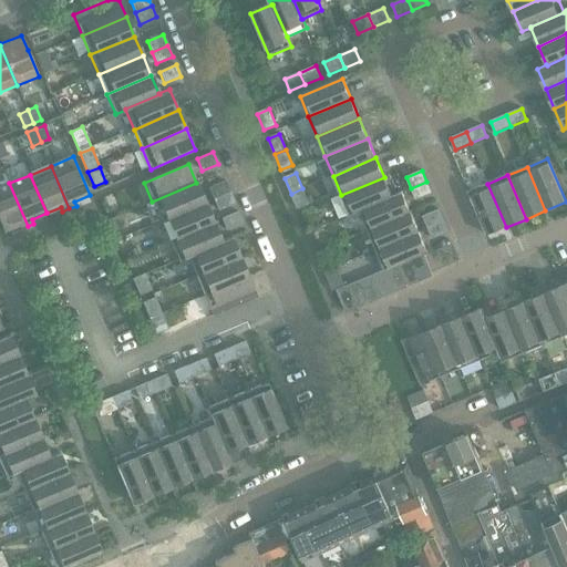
[(392,197),(392,196),(384,177),(341,195),(350,216),(360,212),(392,197)]
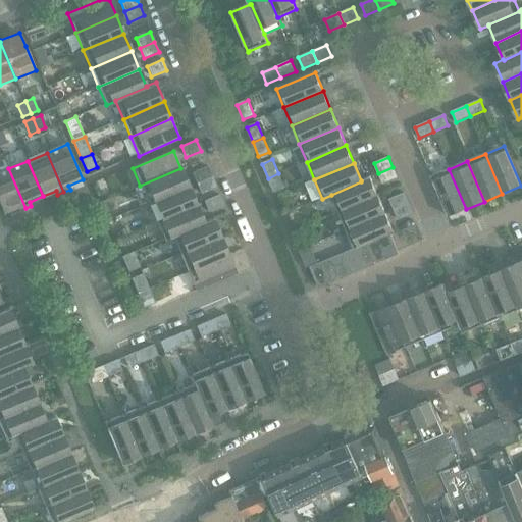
[(212,177),(207,166),(193,173),(197,184),(212,177)]
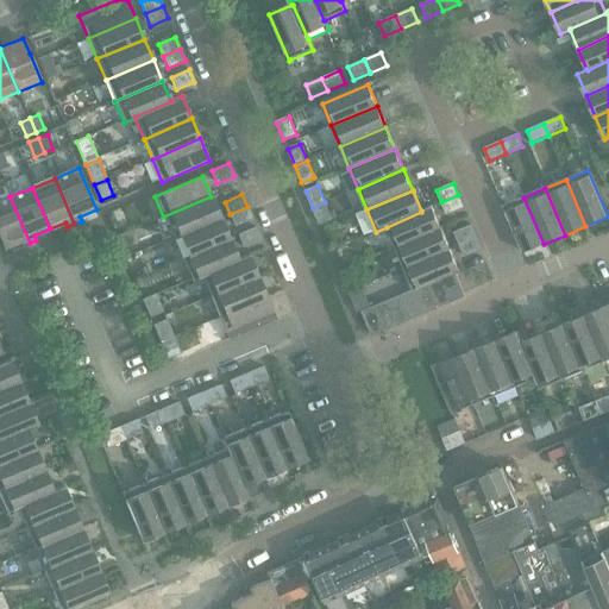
[(463,207),(458,195),(441,202),(446,214),(463,207)]
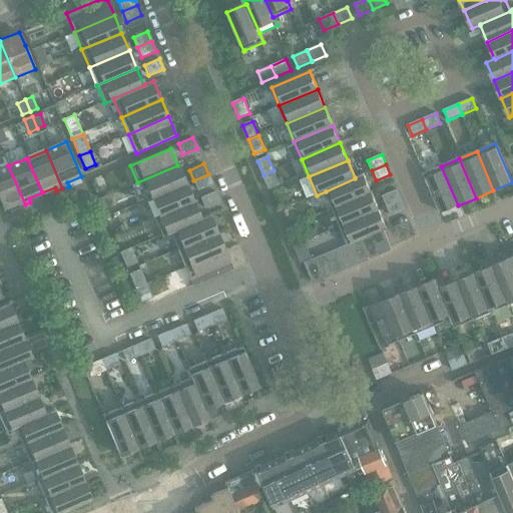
[(25,204),(8,165),(0,168),(0,198),(4,208),(17,203),(19,207),(25,204)]
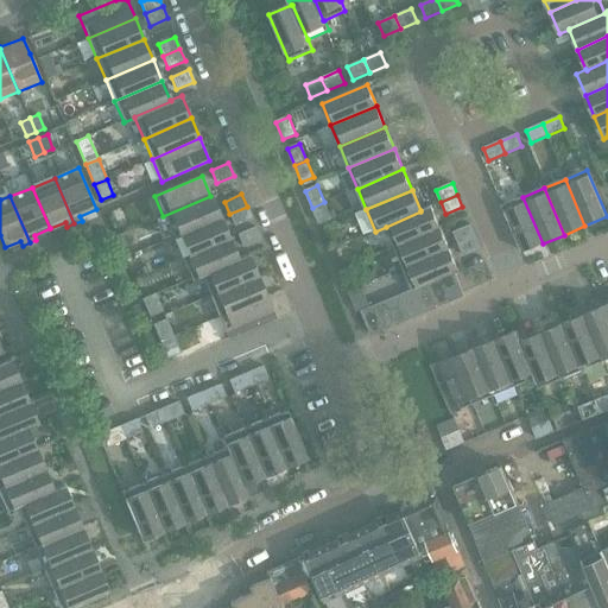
[(220,217),(210,196),(163,216),(172,238),(220,217)]
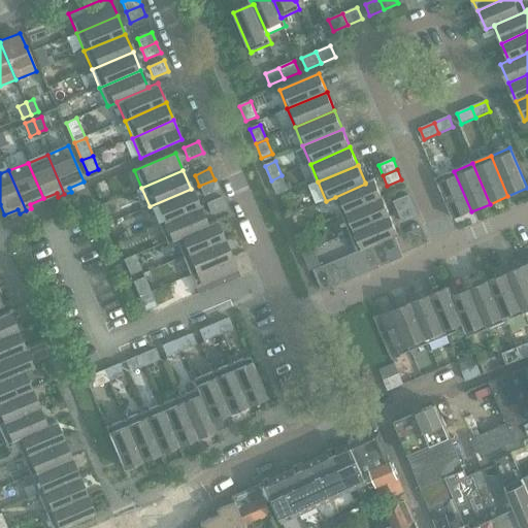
[(471,211),(454,171),(436,178),(453,220),(471,211)]
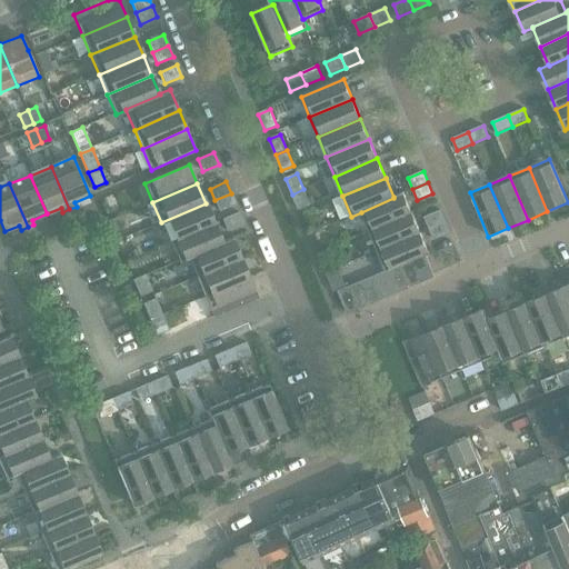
[(310,205),(303,189),(292,195),(298,210),(310,205)]
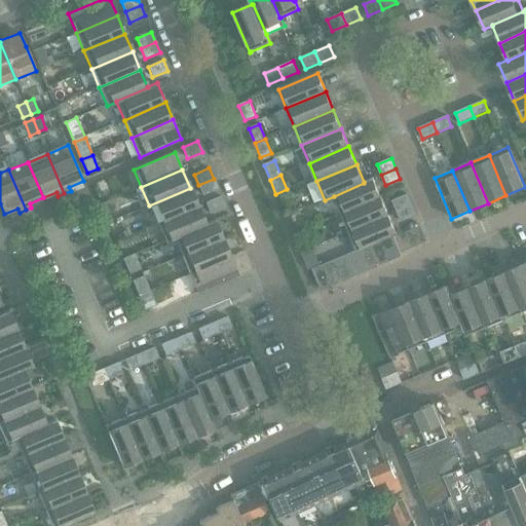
[(381,196),(373,178),(364,182),(364,183),(334,196),(341,214),(381,196)]
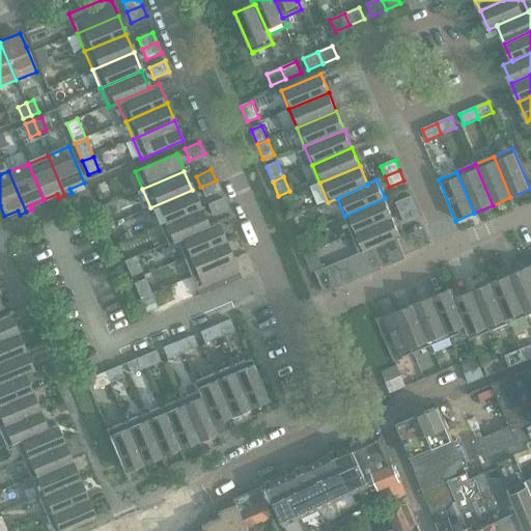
[(220,191),(216,180),(200,187),(204,197),(220,191)]
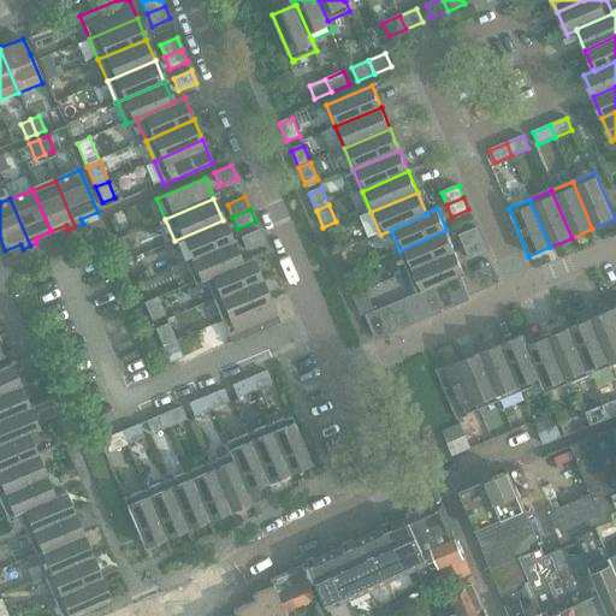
[(231,242),(223,220),(175,241),(183,262),(231,242)]
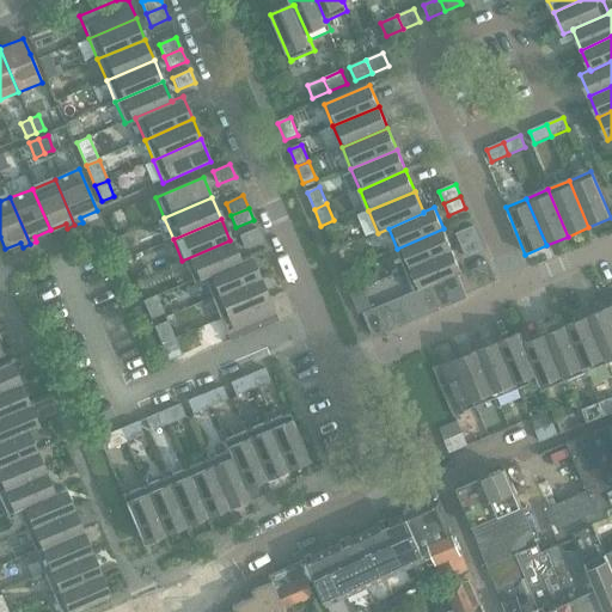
[(478,239),(473,226),(457,234),(461,246),(478,239)]
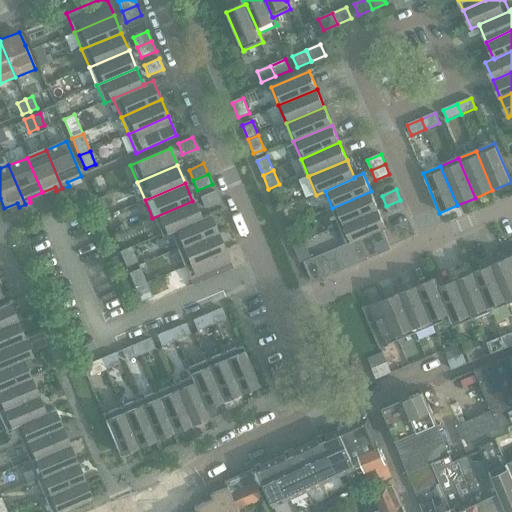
[(219,202),(215,191),(201,197),(205,208),(219,202)]
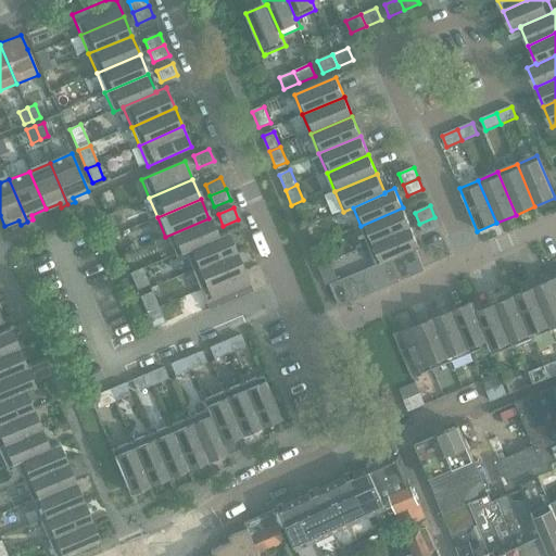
[(411,227),(403,207),(361,226),(368,244),(411,227)]
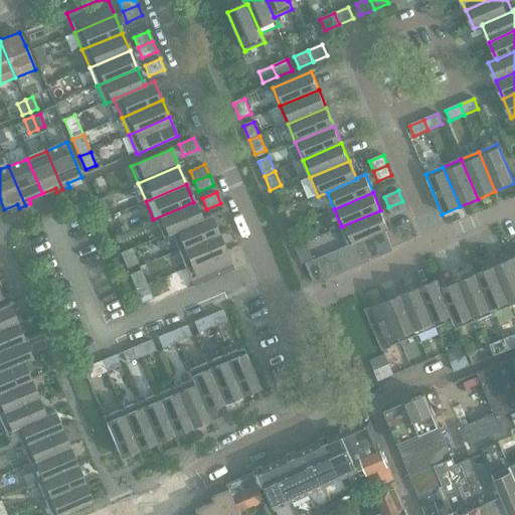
[(406,211),(402,201),(388,207),(392,217),(406,211)]
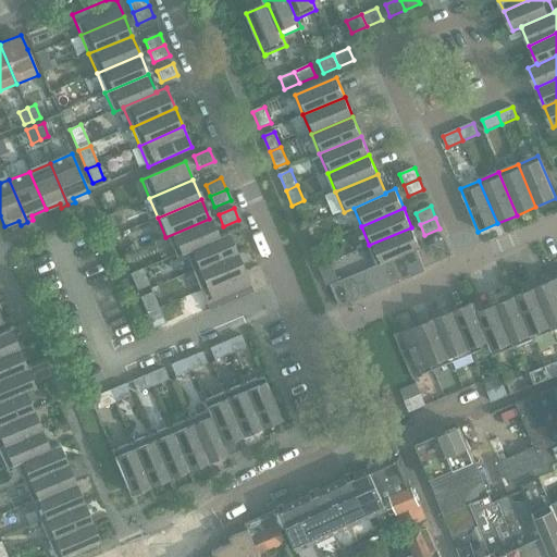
[(209,219),(165,237),(174,258),(184,254),(184,252),(218,238),(217,237),(209,219)]
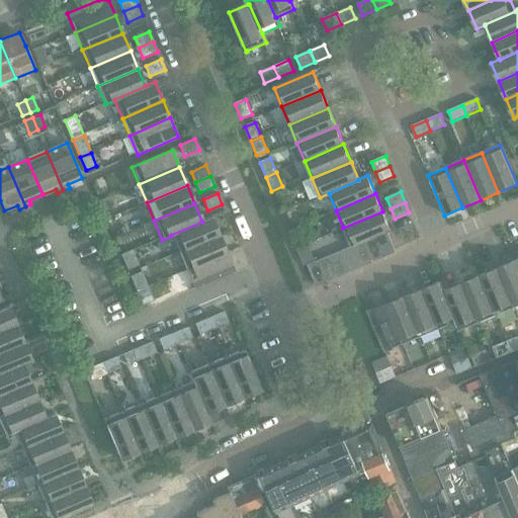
[(391,231),(382,211),(343,228),(351,247),(353,246),(365,241),(376,237),(387,232),(391,231)]
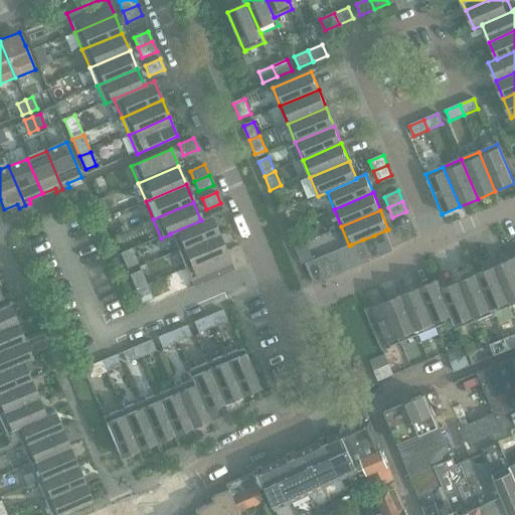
[(217,233),(210,216),(210,215),(200,219),(201,220),(170,233),(170,234),(177,251),(217,233)]
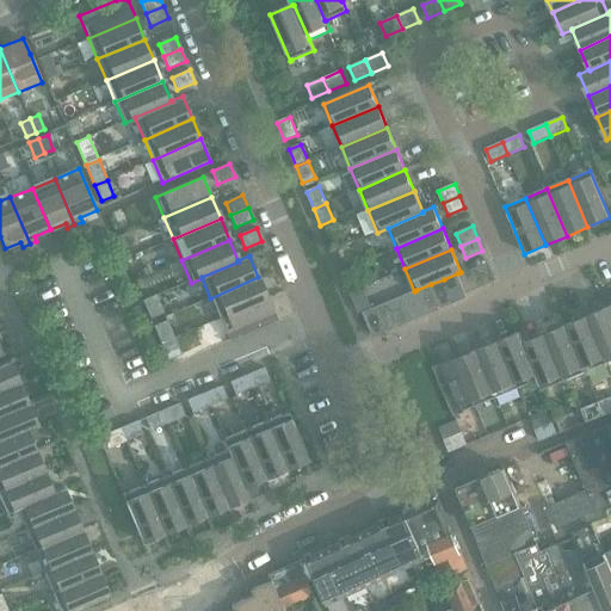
[(467,298),(457,273),(444,279),(454,303),(467,298)]
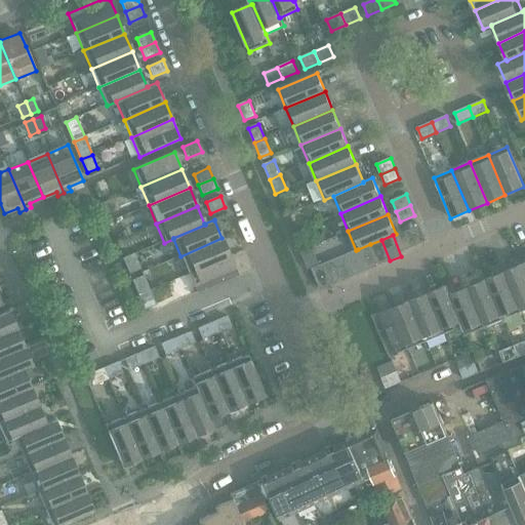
[(230,256),(221,238),(180,256),(189,274),(230,256)]
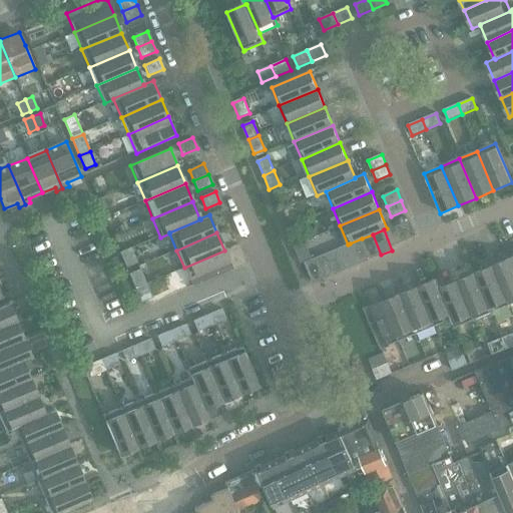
[(381,254),(373,234),(362,238),(370,260),(381,254)]
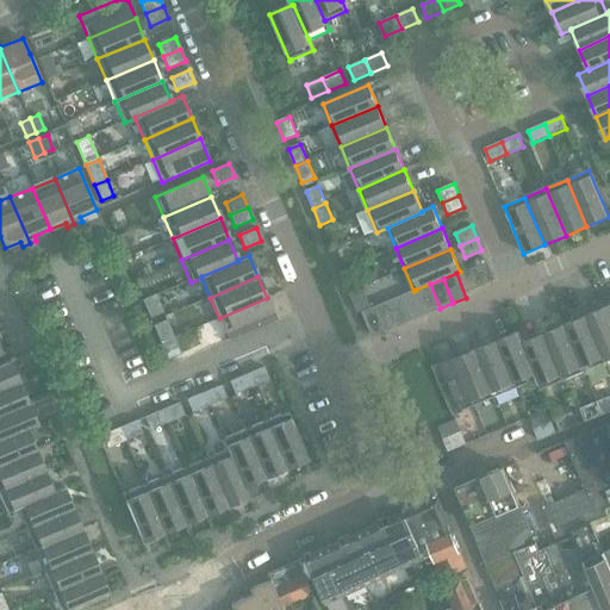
[(440,309),(430,284),(416,290),(427,315),(440,309)]
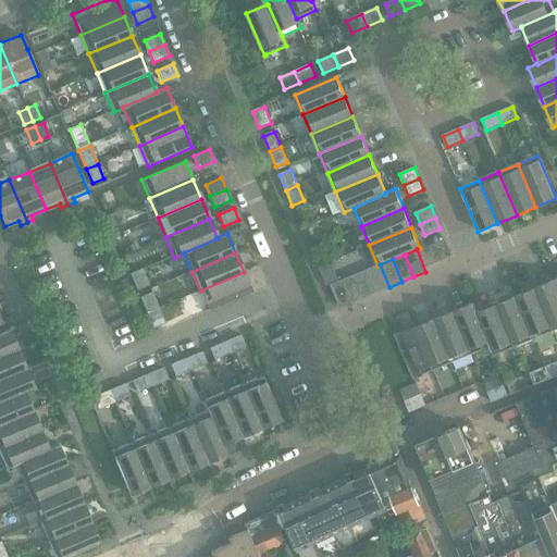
[(390,287),(380,264),(378,265),(368,270),(378,292),(390,287)]
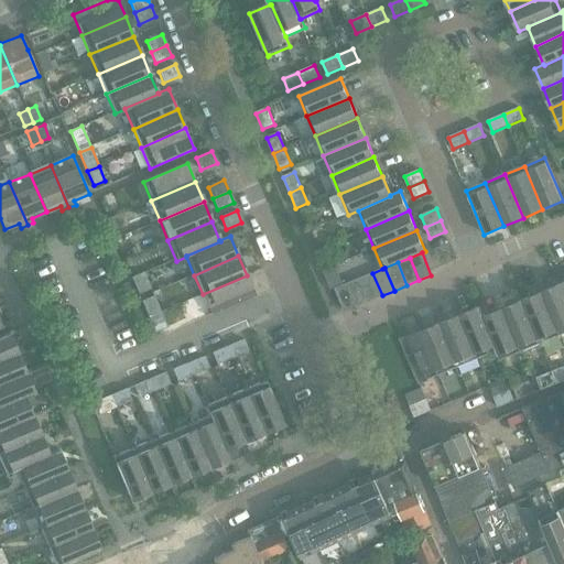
[(151,289),(144,273),(133,278),(139,294),(151,289)]
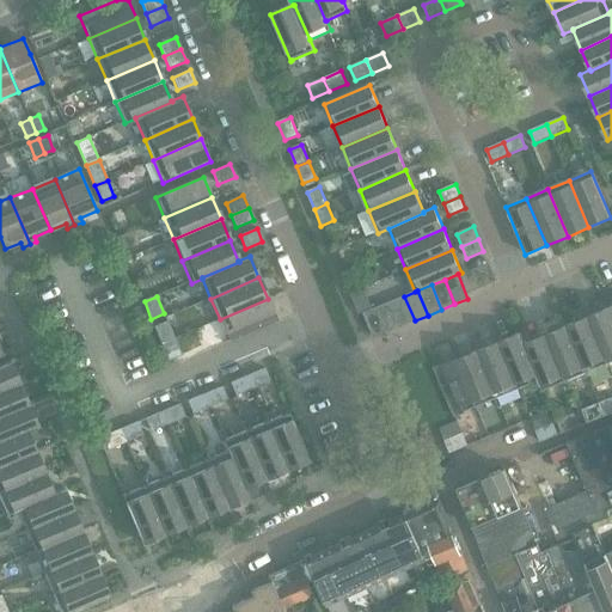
[(415,320),(404,297),(391,303),(402,326),(415,320)]
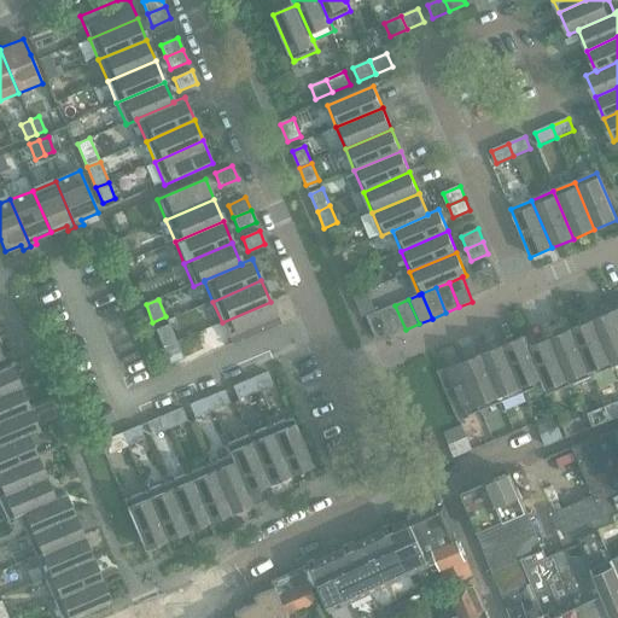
[(280,325),(270,302),(222,322),(232,345),(280,325)]
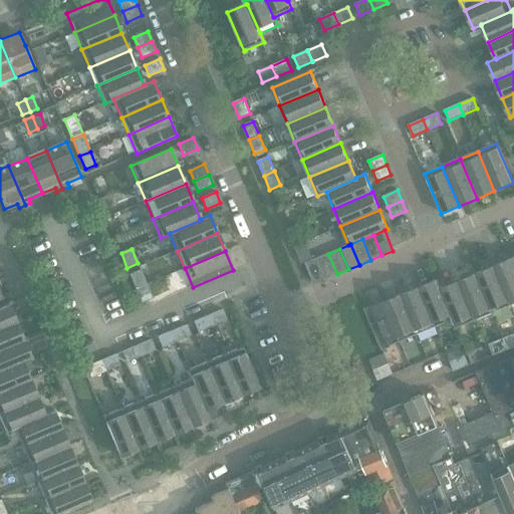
[(337,274),(328,254),(317,258),(326,279),(337,274)]
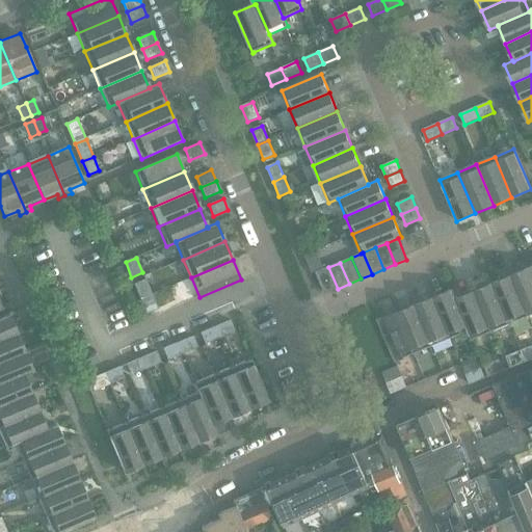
[(338,289),(328,267),(317,272),(325,293),(338,289)]
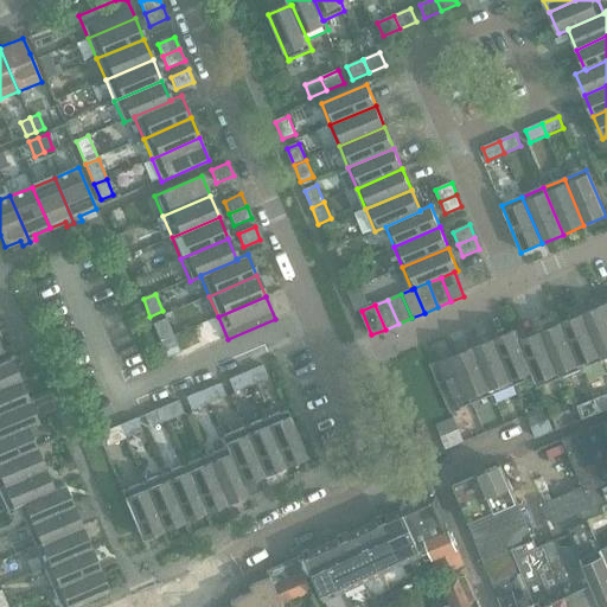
[(606,360),(606,313),(605,307),(583,315),(604,363),(606,360)]
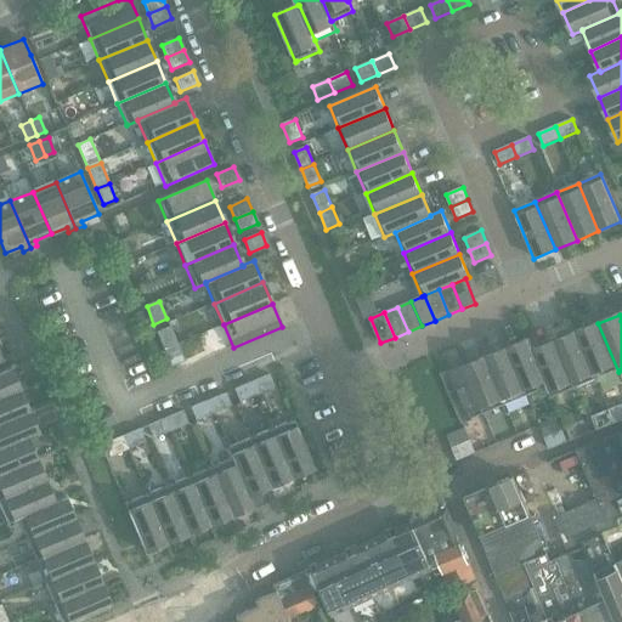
[(618,372),(598,323),(576,332),(597,380),(618,372)]
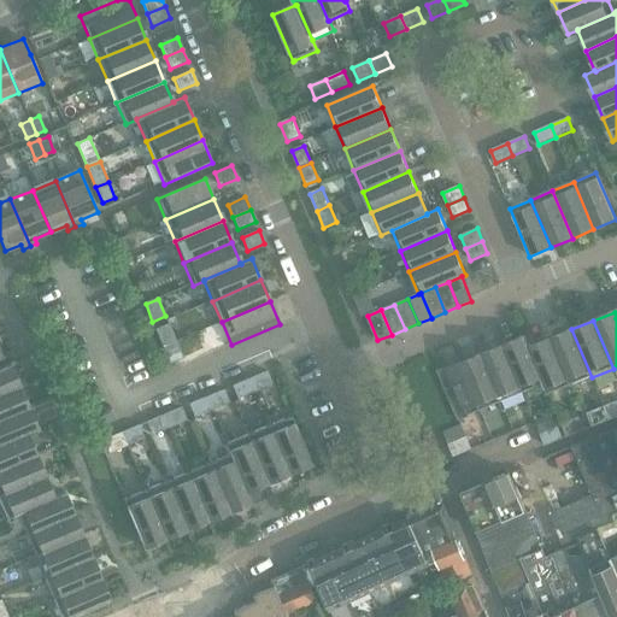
[(176,341),(169,324),(157,330),(163,347),(176,341)]
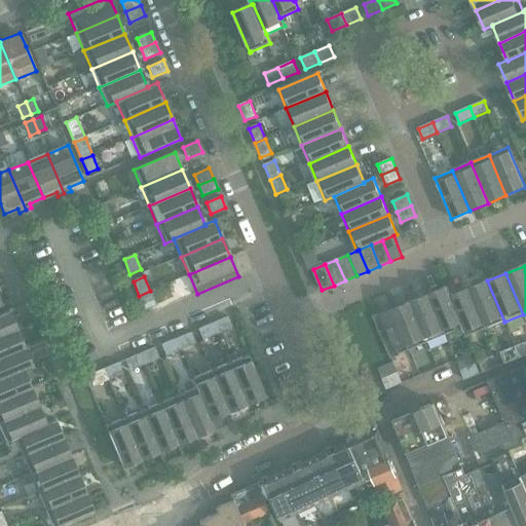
[(504,322),(487,280),(468,289),(486,329),(504,322)]
